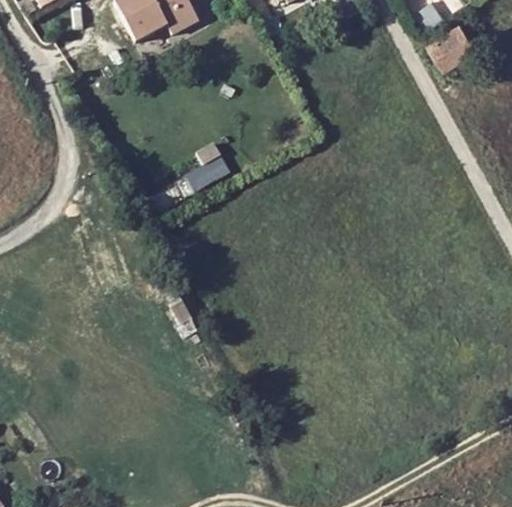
[(34,0),(41,12),(62,0),(34,0)]
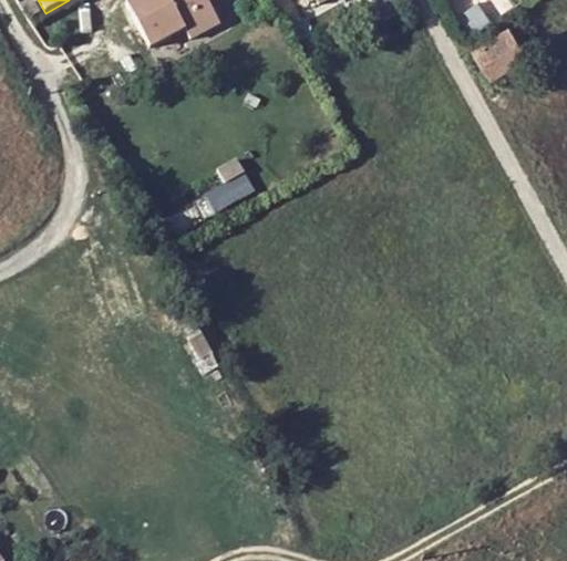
[(127,0),(125,1),(151,45),(185,27),(191,37),(223,20),(210,0),(127,0)]
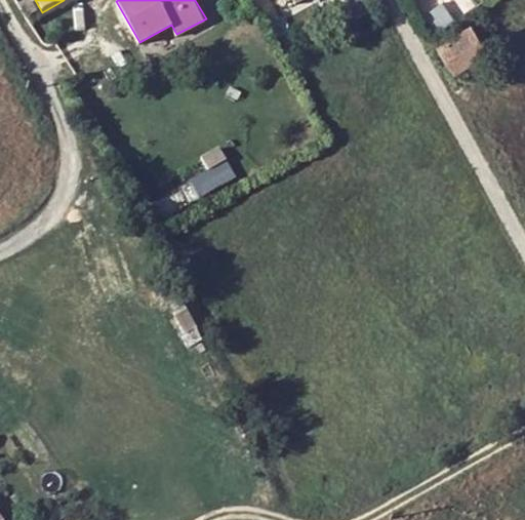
[(454,68),(489,45),(473,22),(439,43),(454,68)]
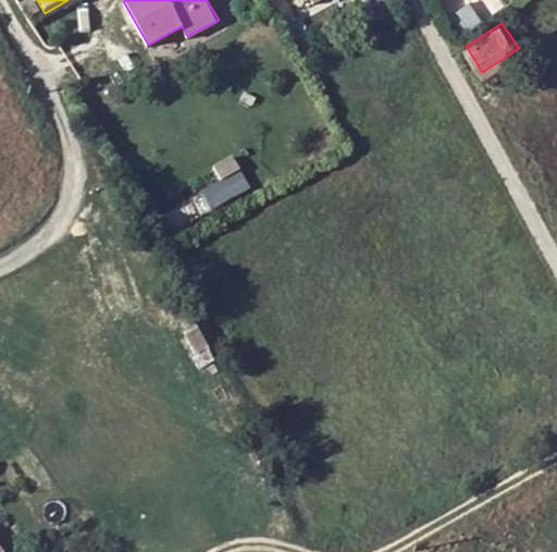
[(214,171),(233,160),(223,144),(205,155),(214,171)]
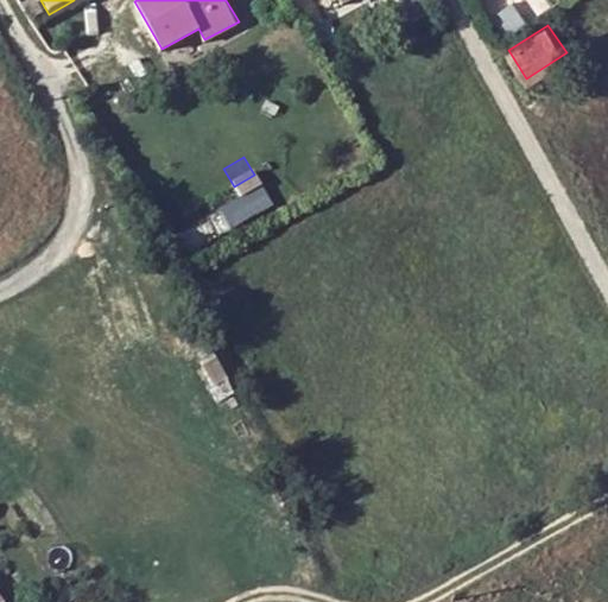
[(192,341),(203,363),(216,356),(206,335),(192,341)]
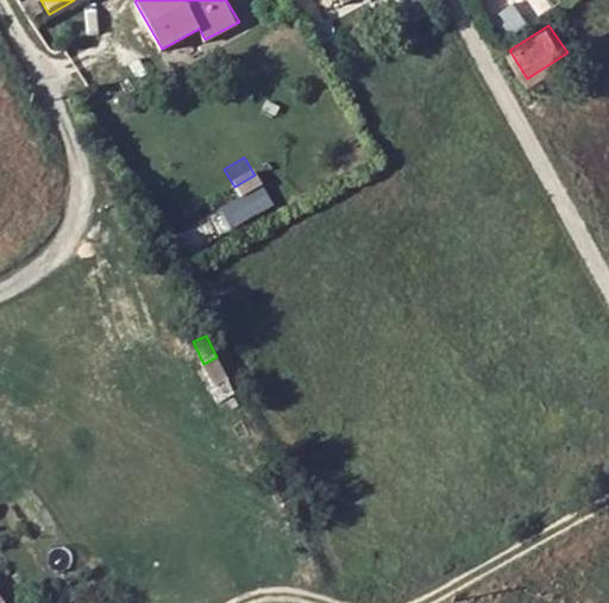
[(227,377),(217,357),(203,364),(214,385),(221,401),(236,395),(227,377)]
